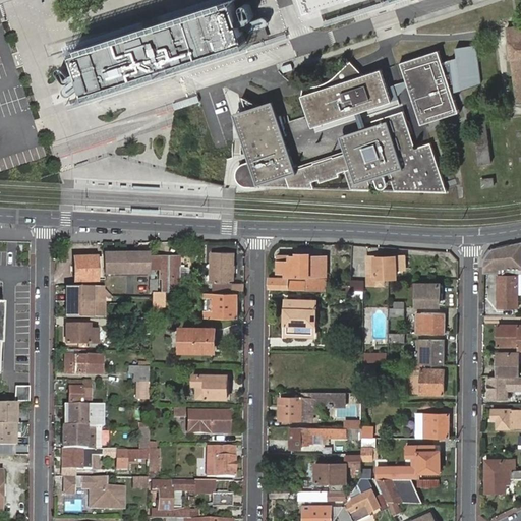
[(233,43),(247,39),(244,29),(244,27),(242,22),(241,19),(234,0),(233,0),(227,2),(206,9),(198,11),(191,14),(184,16),(177,18),(160,24),(157,25),(150,27),(140,31),(118,38),(111,40),(104,43),(97,45),(90,47),(82,49),(74,52),(80,71),(81,75),(83,80),(87,91),(102,85),(109,83),(116,80),(123,78),(130,76),(137,73),(146,71),(164,65),(167,64),(171,63),(174,62),(182,59),(189,57),(196,55),(204,52),(211,50),(219,48),(226,46),(233,43)]
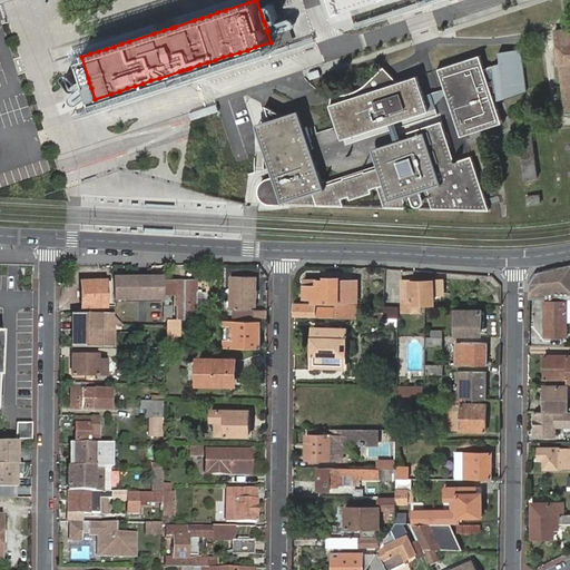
[(324,0),(331,17),(381,0),(324,0)]
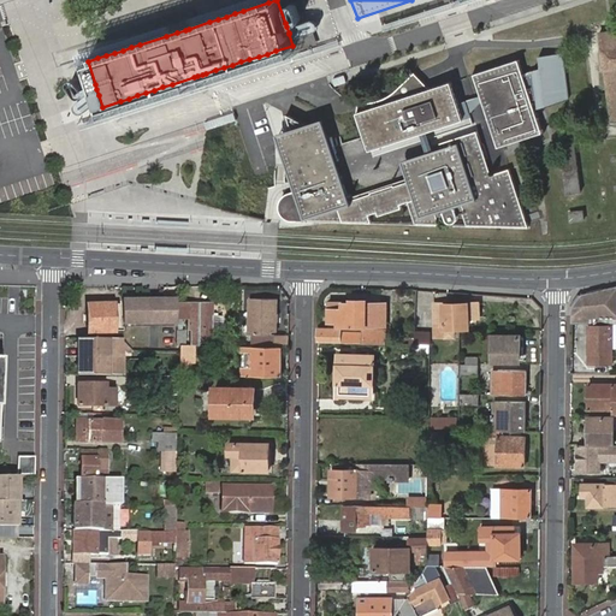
[(615,30),(600,31),(605,123),(615,122),(615,30)]
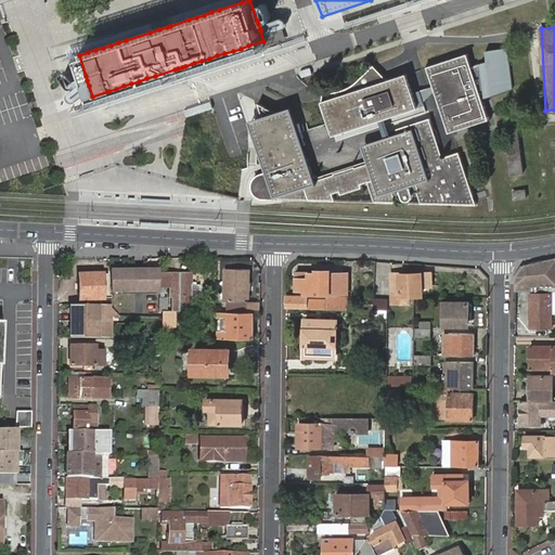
[(513,86),(506,48),(486,51),(488,62),(472,67),(468,54),(428,67),(450,133),(489,120),(480,92),(491,89),(513,86)]
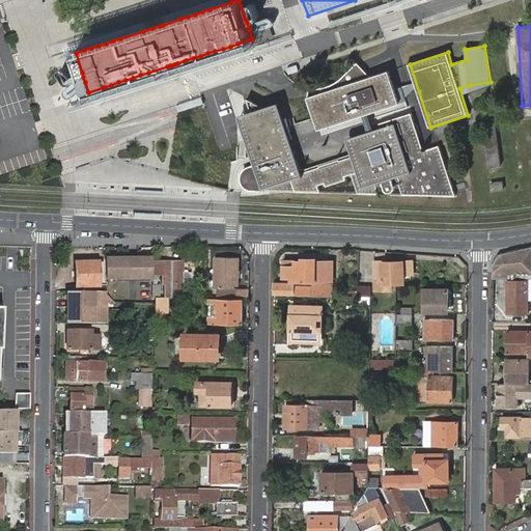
[(494,81),(488,46),(484,46),(491,82),(494,81)]
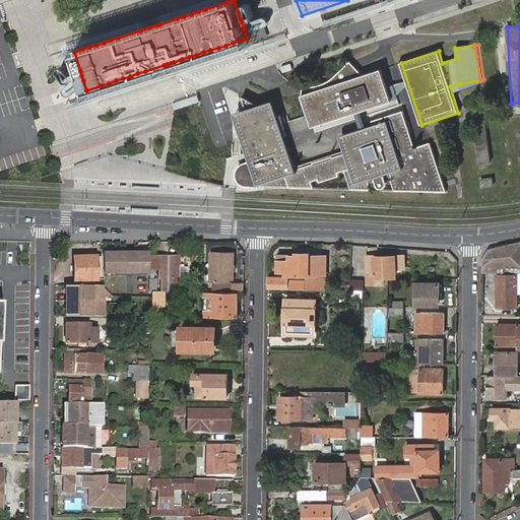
[(362,74),(350,61),(343,68),(352,79),(360,77),(362,74)]
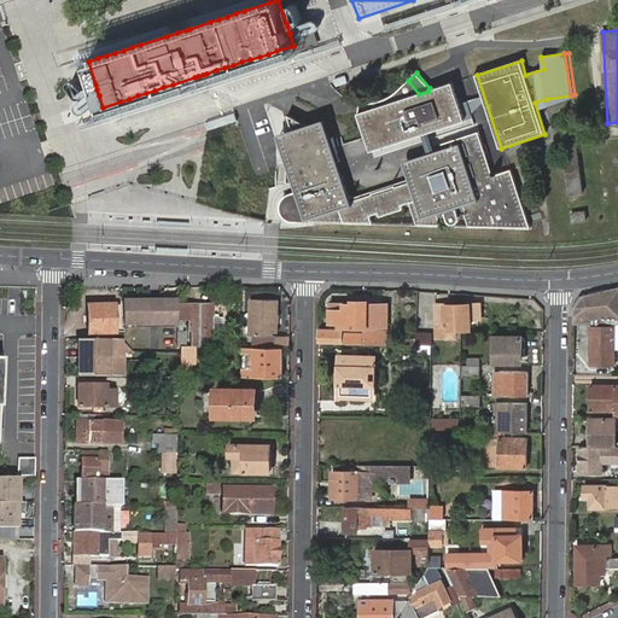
[(466,121),(453,83),(432,89),(430,88),(427,92),(419,94),(408,81),(396,92),(390,97),(384,100),(377,103),(371,104),(365,105),(359,104),(359,114),(373,135),(375,139),(379,141),(384,143),(388,143),(402,139),(403,141),(466,121)]
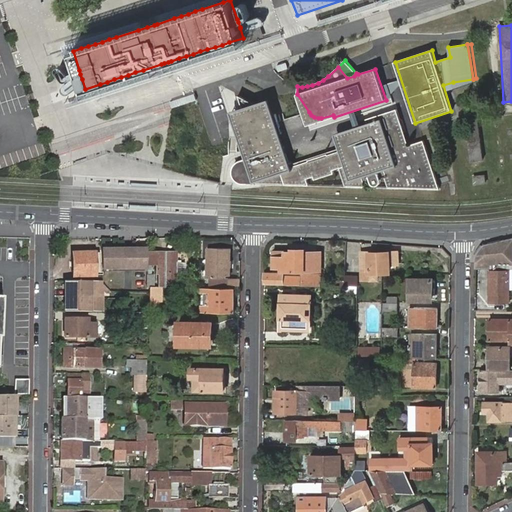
[(307,125),(334,117),(333,115),(321,118),(318,118),(314,117),(311,115),(309,112),(297,94),(307,125)]
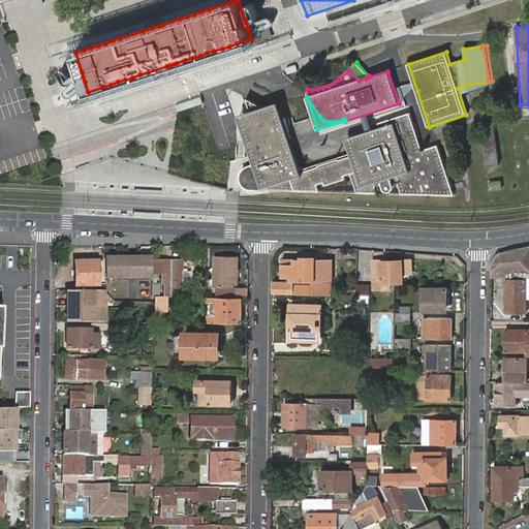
[(378,128),(345,138),(349,153),(299,169),(290,147),(276,102),(238,116),(253,165),(251,164),(249,164),(246,165),(244,166),(242,167),(241,169),(240,173),(239,176),(239,177),(239,179),(240,181),(241,183),(242,185),(244,187),(246,189),(247,190),(253,190),(317,193),(315,185),(321,183),(323,187),(344,180),(343,177),(350,175),(355,190),(453,196),(436,145),(428,148),(421,150),(408,114),(376,124),(378,128)]
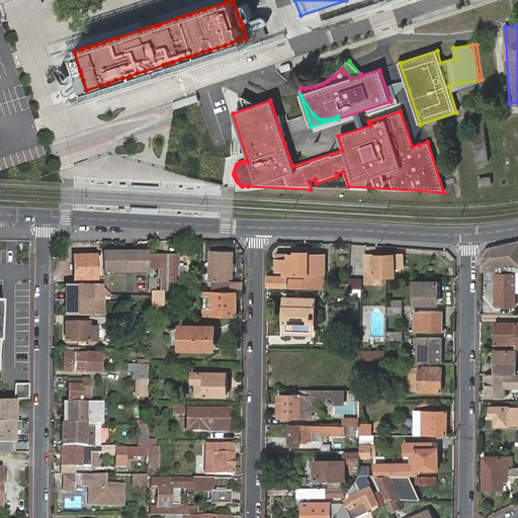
[(479,118),(468,120),(477,162),(488,160),(479,118)]
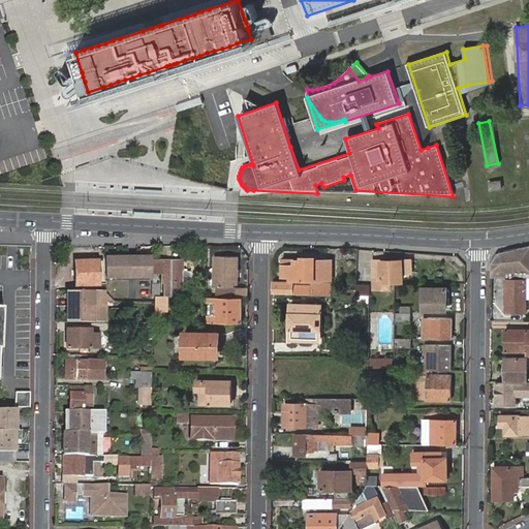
[(493,190),(504,187),(502,179),(491,182),(493,190)]
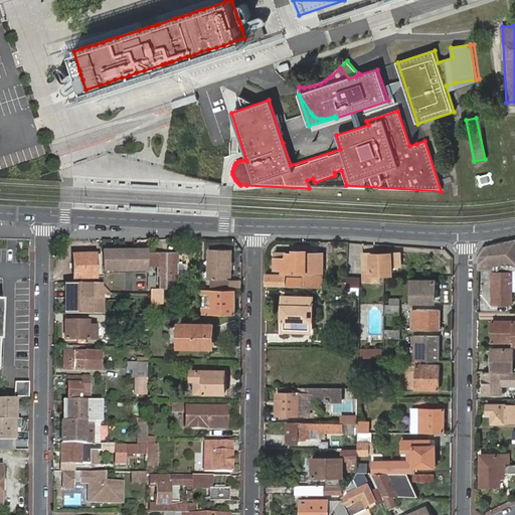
[(514,239),(487,245),(478,258),(478,270),(493,270),(514,270),(514,239)]
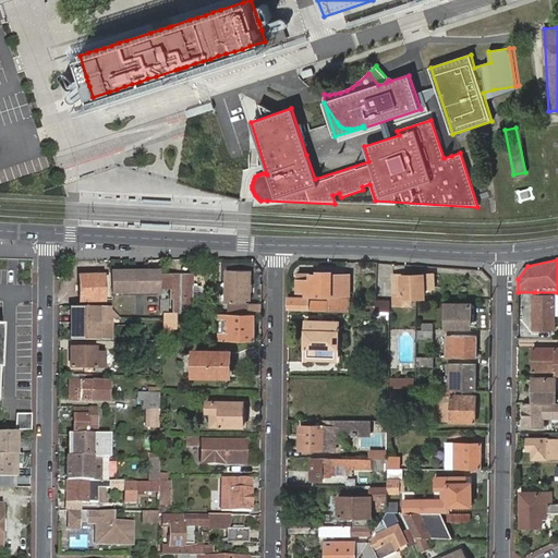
[(106,265),(84,264),(84,276),(82,276),(82,300),(105,300),(105,293),(109,293),(110,284),(105,284),(106,265)]
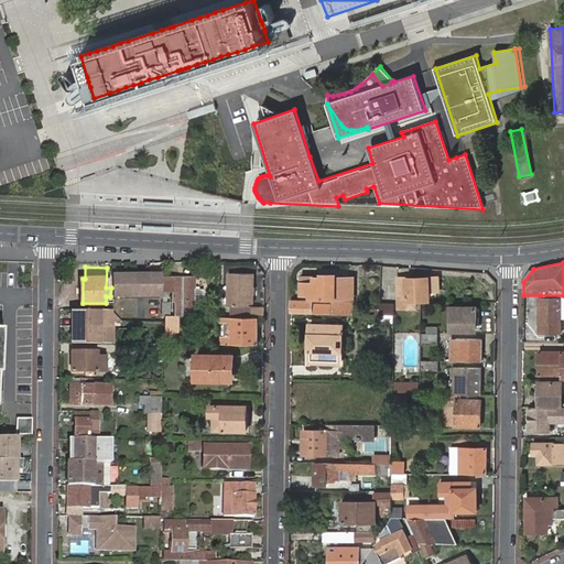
[(313,294),(349,295),(349,275),(336,274),(335,271),(323,270),(323,274),(304,274),(303,290),(313,290),(313,294)]
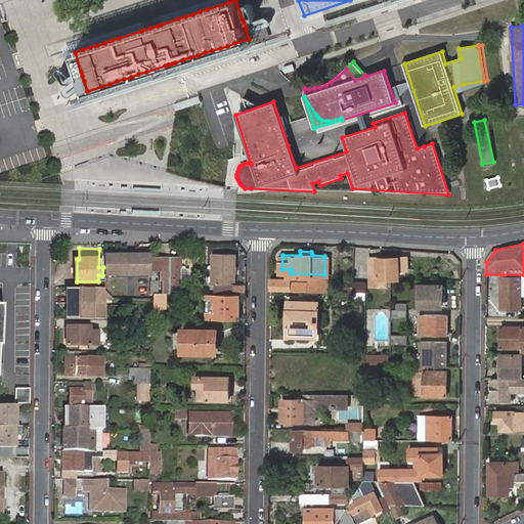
[(245,293),(246,284),(228,284),(228,280),(235,280),(236,253),(212,252),(212,284),(218,284),(218,293),(239,293),(245,293)]
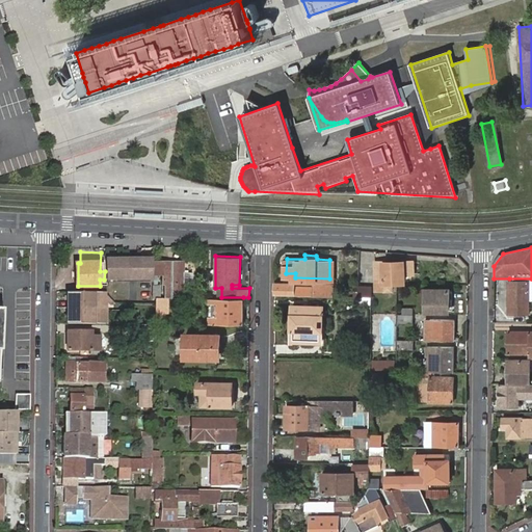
[(153,281),(154,258),(105,258),(106,283),(153,283),(153,281)]
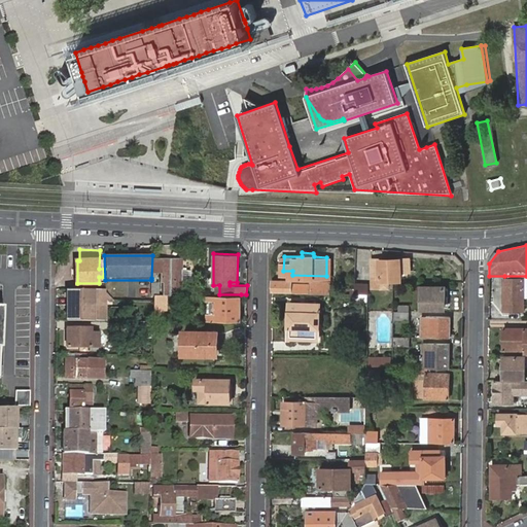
[(162,258),(162,280),(165,281),(165,291),(182,291),(182,281),(190,281),(190,271),(182,271),(182,258),(162,258)]
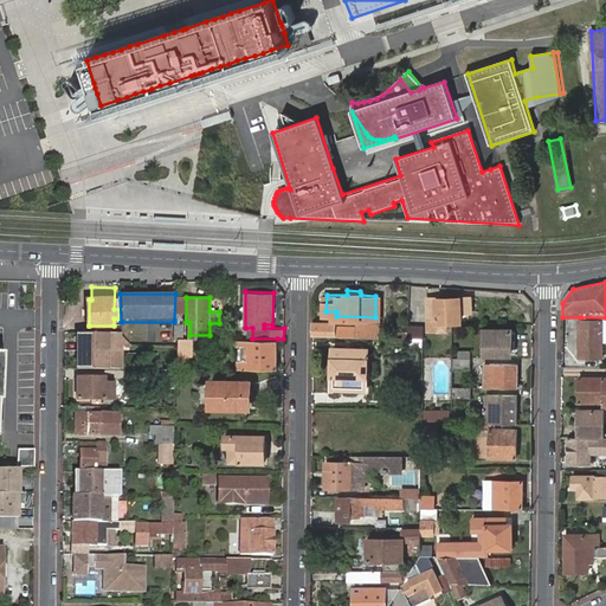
[(470,298),(430,298),(430,316),(439,317),(438,330),(447,331),(447,317),(459,317),(459,310),(471,310),(470,298)]
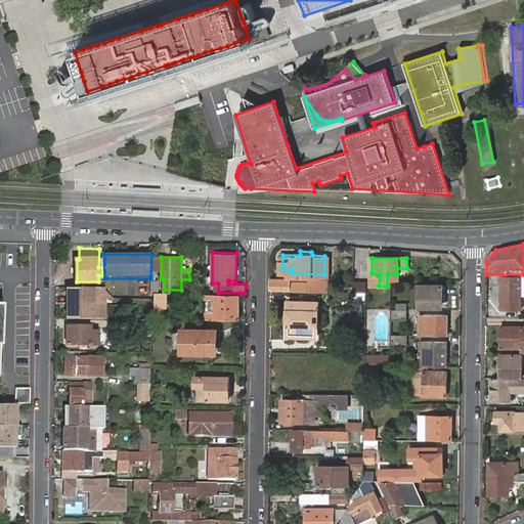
[(523,274),(501,274),(501,277),(523,277),(522,298),(523,298),(523,274)]
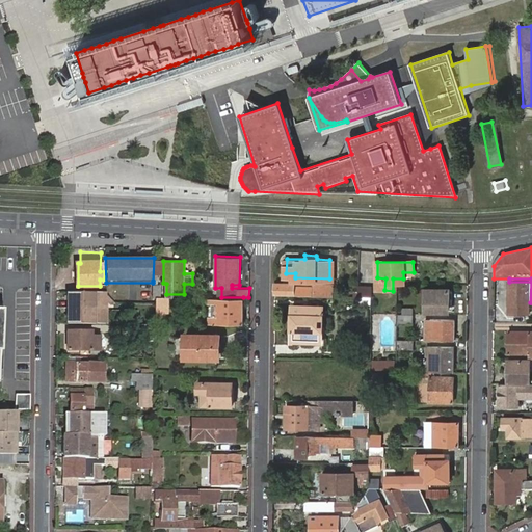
[(295,283),(276,282),(275,293),(335,294),(335,283),(315,283),(315,287),(295,286),(295,283)]
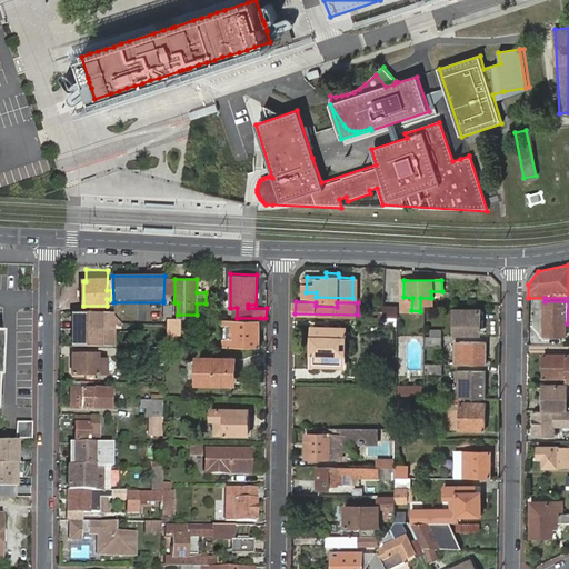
[(545,301),(545,335),(567,335),(567,323),(568,301),(545,301)]
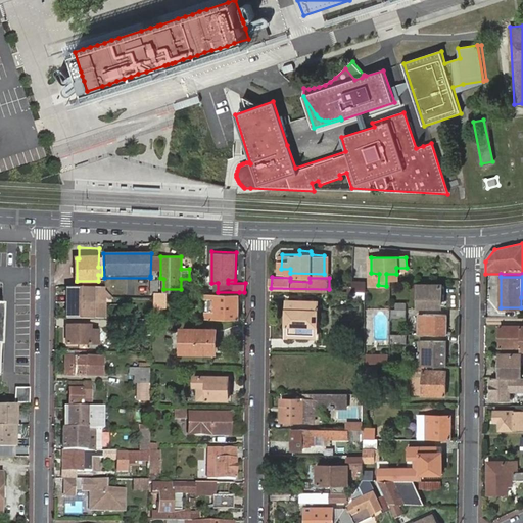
[(352,292),(366,292),(366,281),(352,280),(352,292)]
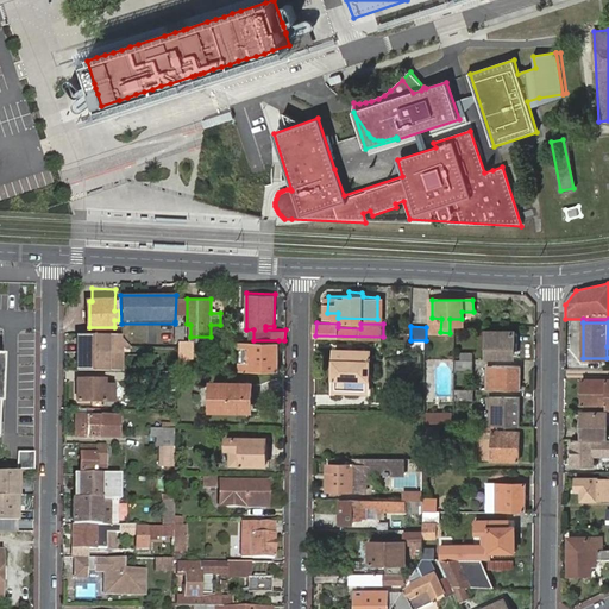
[(518,330),(488,331),(488,352),(518,353),(518,330)]
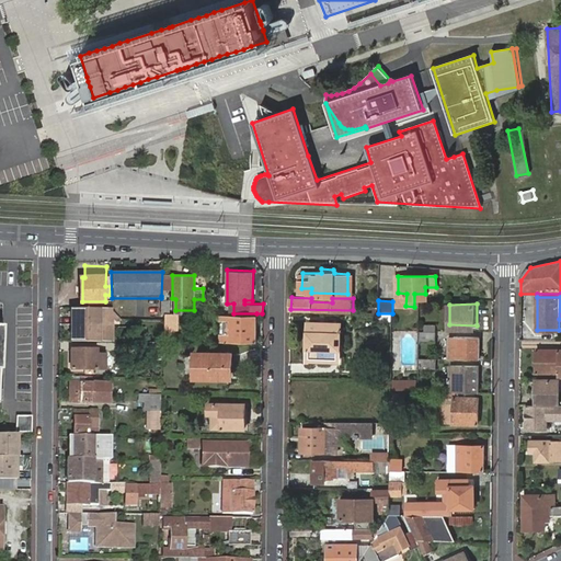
[(112,341),(112,311),(112,308),(70,307),(70,341),(112,341)]
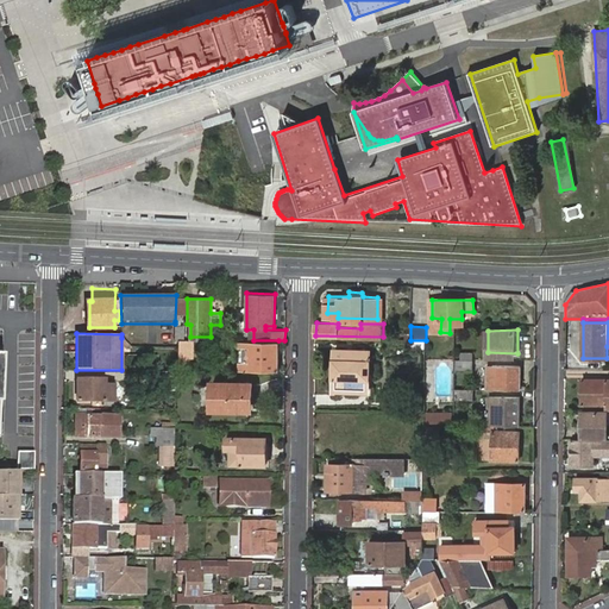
[(187,345),(187,340),(182,341),(177,341),(176,357),(183,357),(183,345),(187,345)]
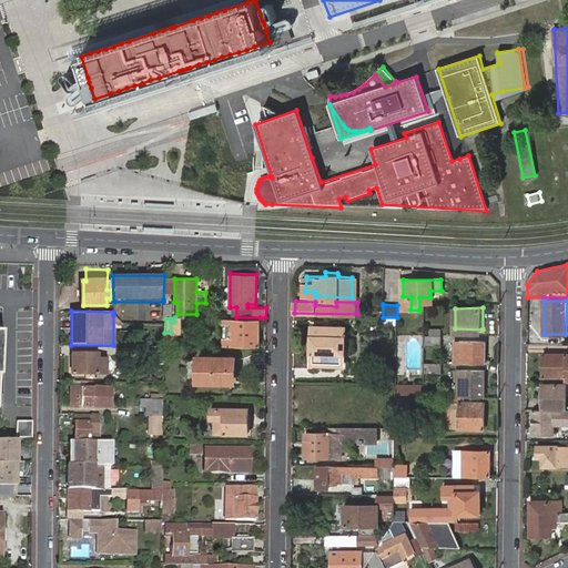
[(236,317),(222,317),(222,327),(231,328),(231,337),(223,337),(222,344),(260,343),(260,317),(236,317)]
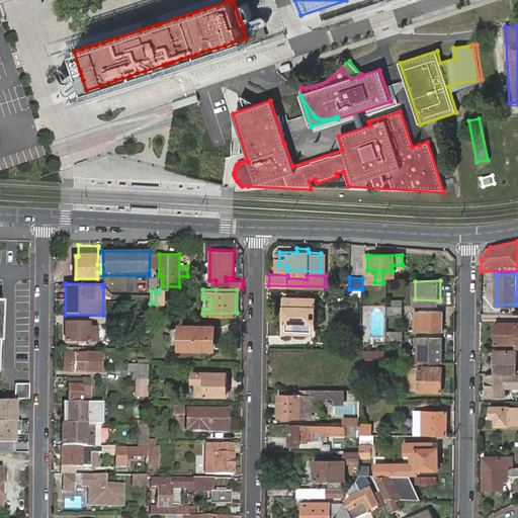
[(316,329),(317,295),(286,295),(285,328),(316,329)]
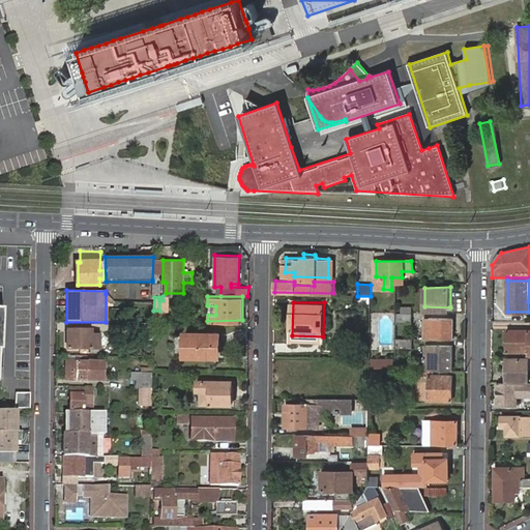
[(422,340),(452,340),(452,317),(429,317),(429,319),(422,319),(422,340)]
